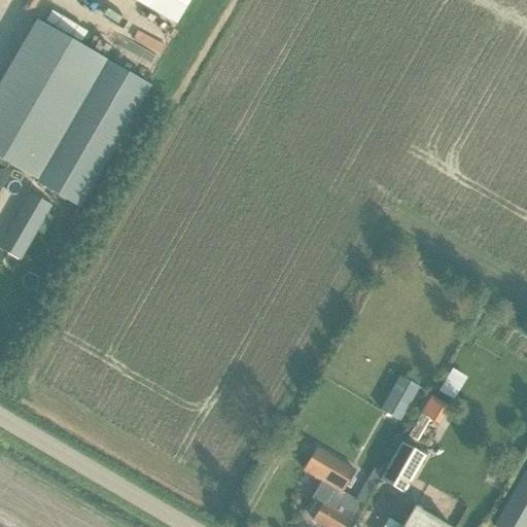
[(190,0),(132,0),(177,26),(190,0)]
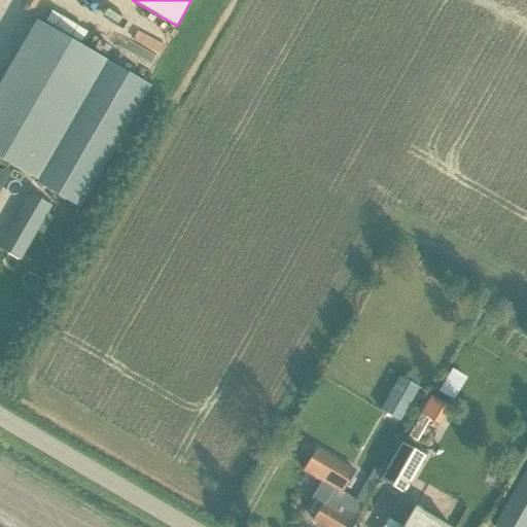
[(80,207),(143,100),(151,85),(35,19),(0,79),(0,190),(10,172),(7,169),(9,164),(37,180),(36,183),(80,207)]
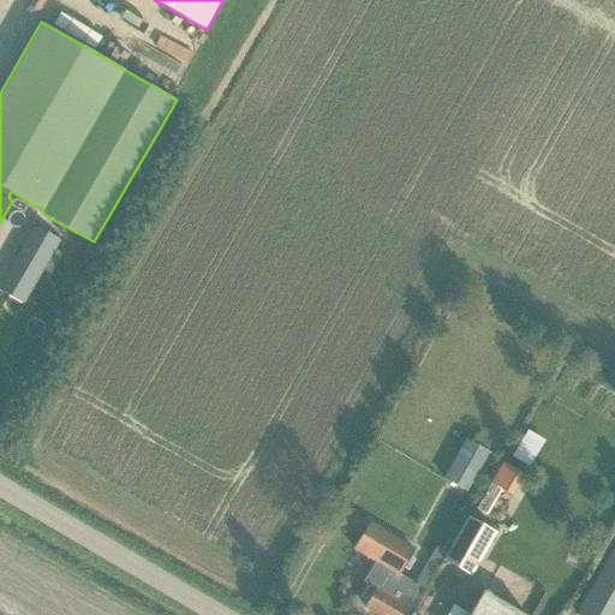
[(0,284),(0,288),(24,304),(35,285),(61,240),(35,225),(0,284)]
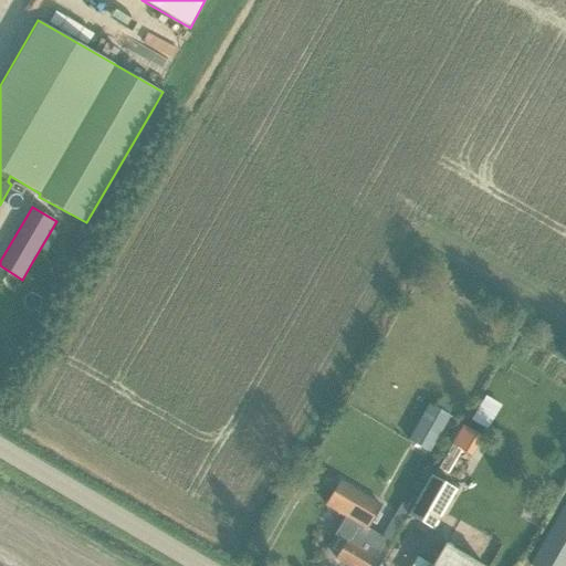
[(428,405),(409,440),(430,452),(450,417),(428,405)]
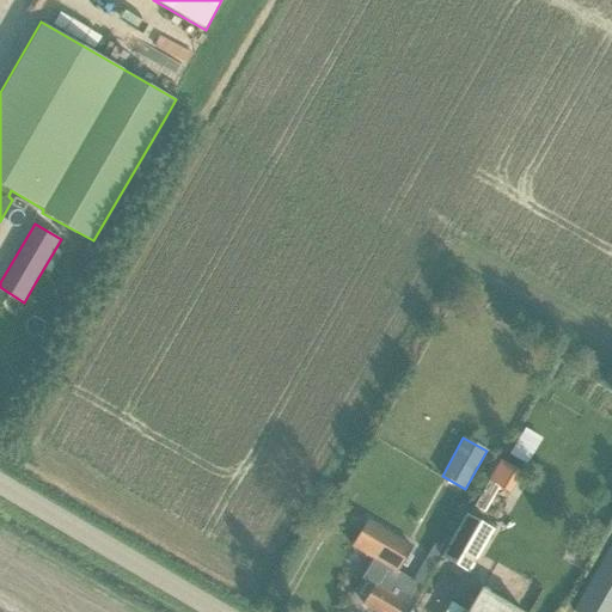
[(495,502),(506,507),(516,483),(505,478),(495,502)]
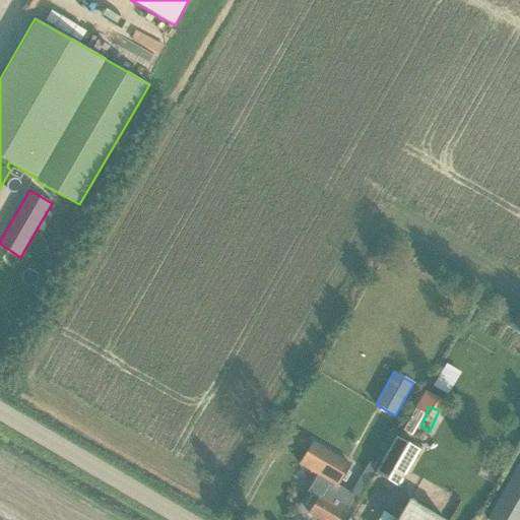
[(415,409),(403,431),(411,435),(423,413),(415,409)]
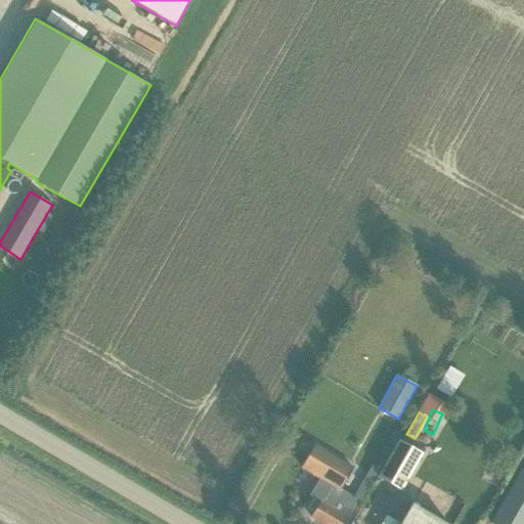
[(403,440),(381,476),(402,490),(426,454),(403,440)]
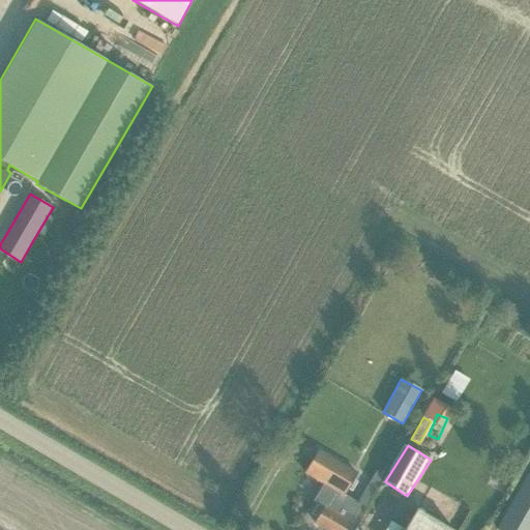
[(361,503),(345,496),(358,472),(319,449),(304,473),(324,484),(314,501),(324,506),(314,524),(324,529),(348,529),(353,523),(352,523),(361,503)]
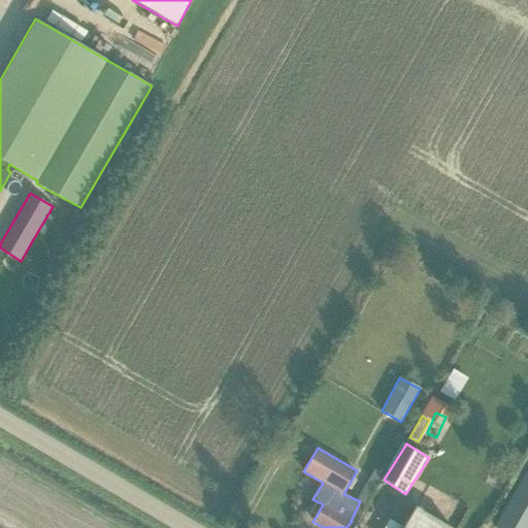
[(374,468),(368,479),(375,483),(382,472),(374,468)]
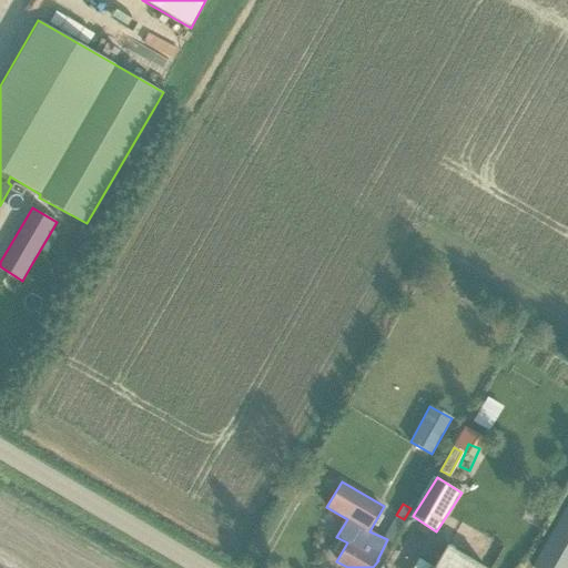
[(567,567),(567,509),(565,508),(533,566),(536,567),(567,567)]
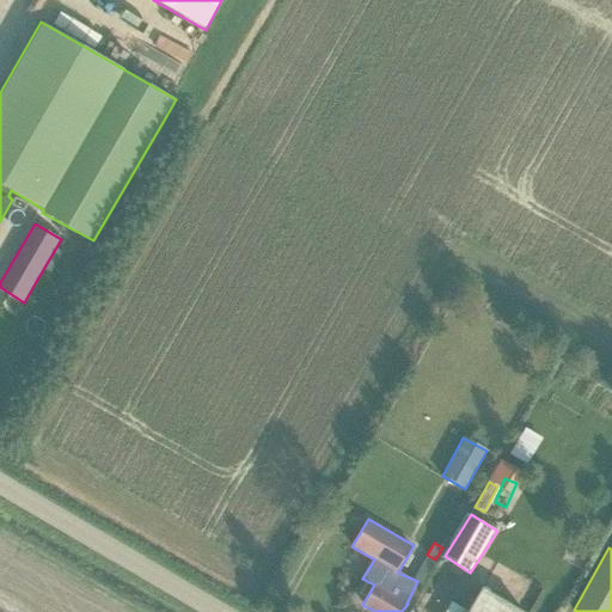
[(427,555),(412,579),(417,581),(422,583),(435,560),(427,555)]
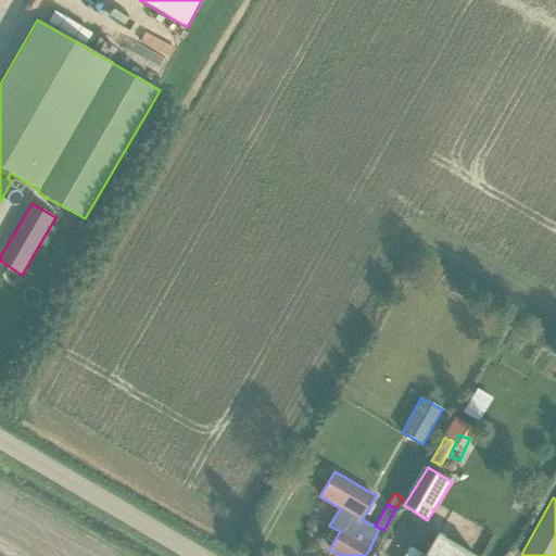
[(470,555),(439,536),(432,547),(426,555),(470,555)]
